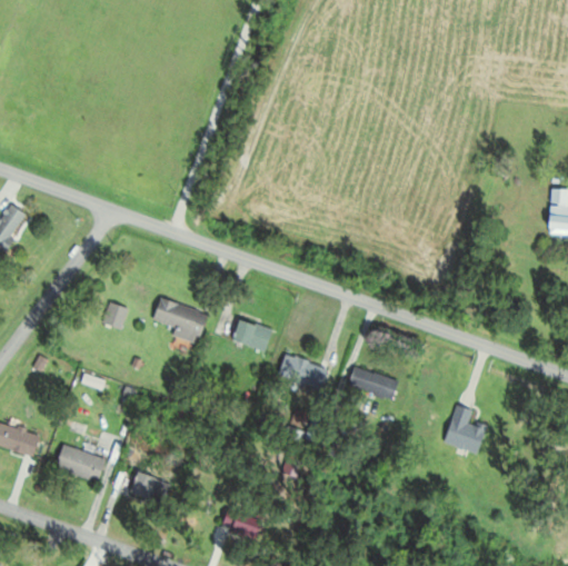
[(548,229),(567,229),(567,186),(550,186),(548,229)]
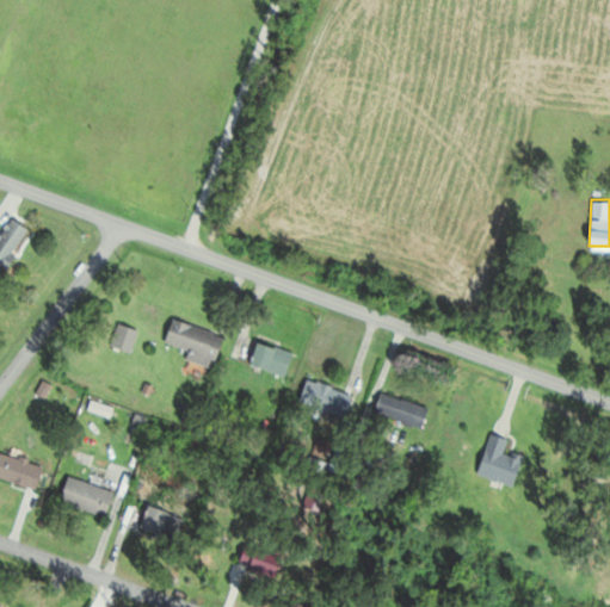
[(209,365),(222,340),(177,315),(162,340),(209,365)]
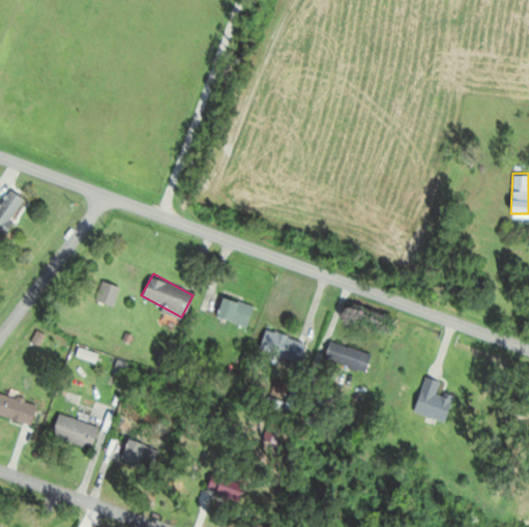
[(247,324),(254,304),(223,294),(216,314),(247,324)]
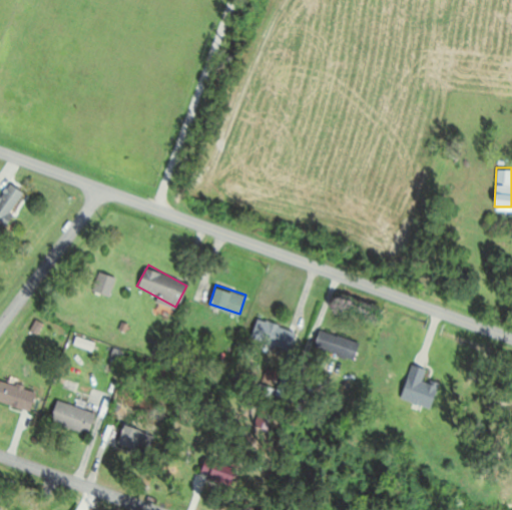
[(354,358),(359,340),(320,328),(315,346),(354,358)]
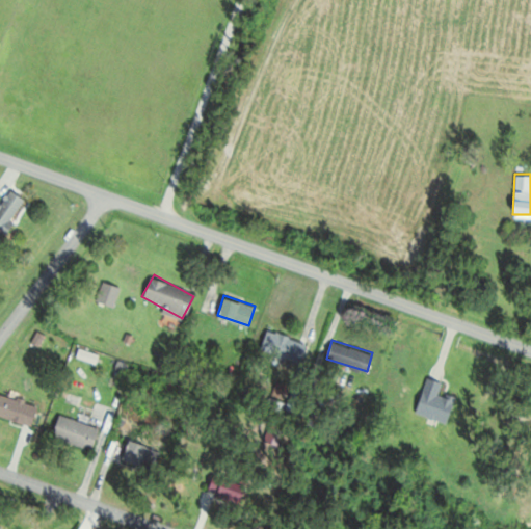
[(285,407),(295,411),(302,389),(291,386),(285,407)]
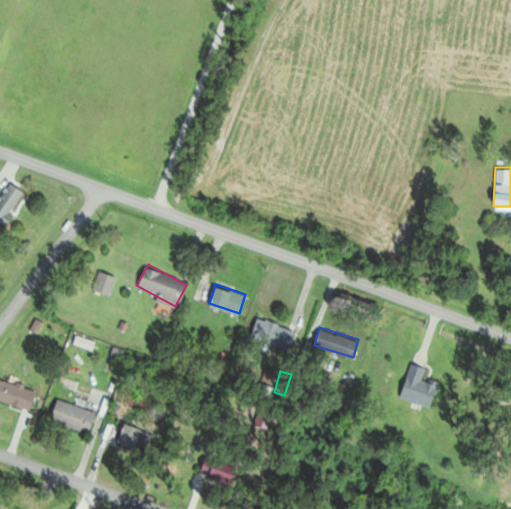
[(1,404),(31,404),(31,395),(22,395),(22,382),(1,382),(1,404)]
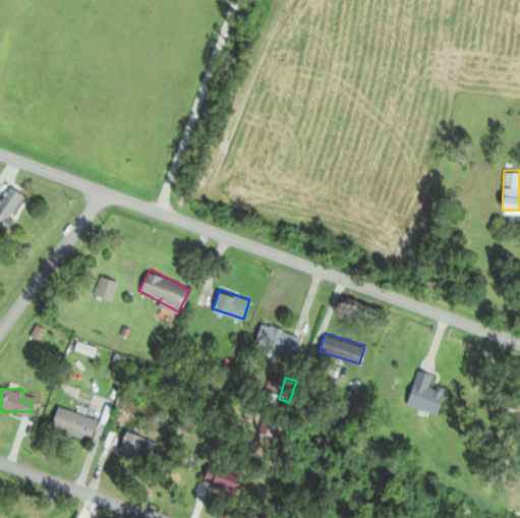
[(90,439),(97,416),(58,403),(51,425),(90,439)]
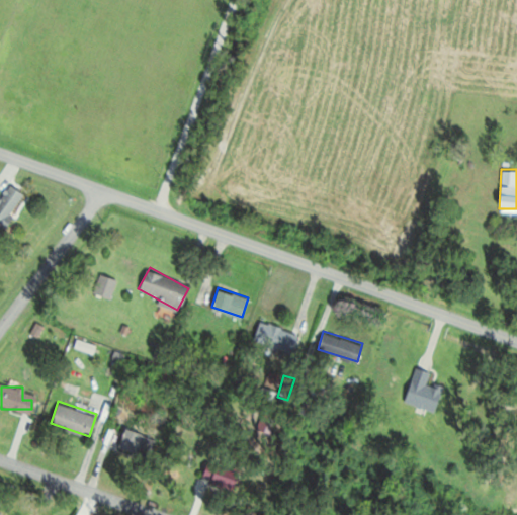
[(118,444),(148,457),(156,438),(127,425),(118,444)]
